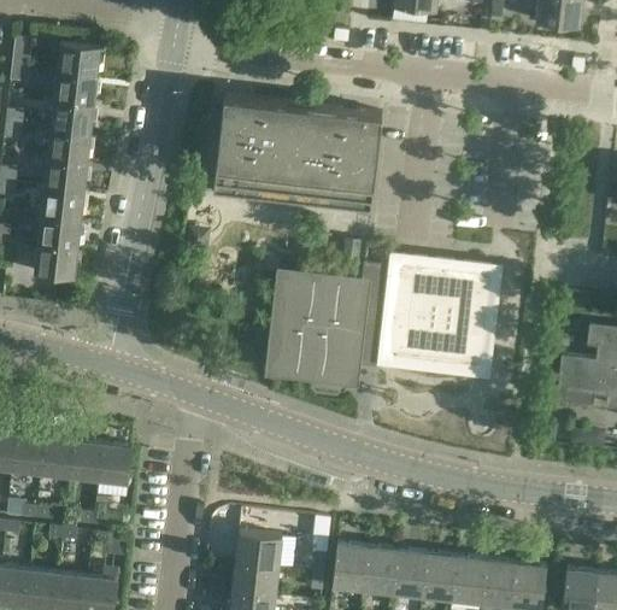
[(436,0),(393,0),(392,10),(435,16),(436,0)]
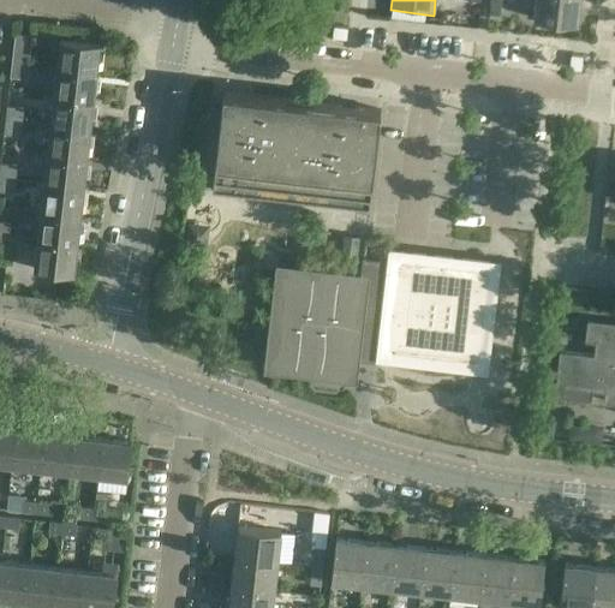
[(470,0),(469,9),(479,10),(479,0),(470,0)]
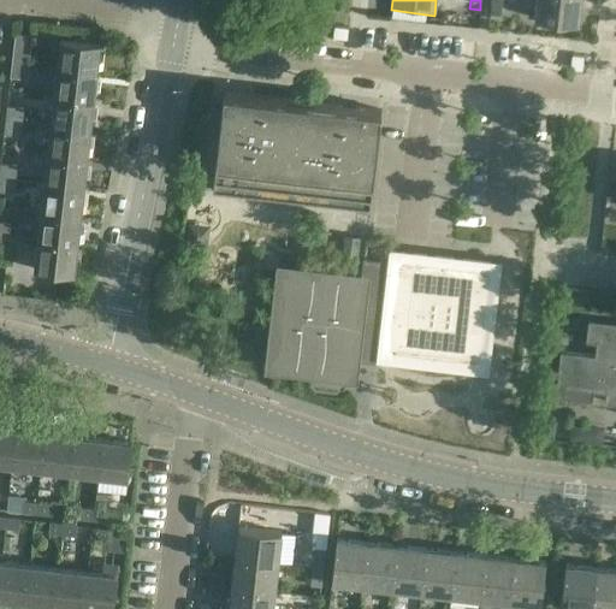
[(581,1),(573,0),(537,0),(534,27),(578,31),(581,1)]
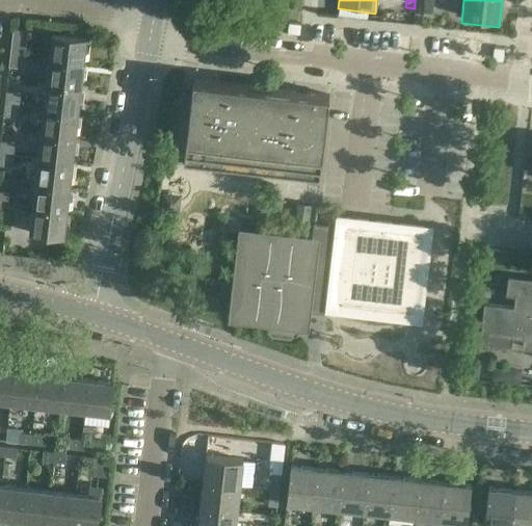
[(424,2),(423,20),(432,20),(433,3),(424,2)]
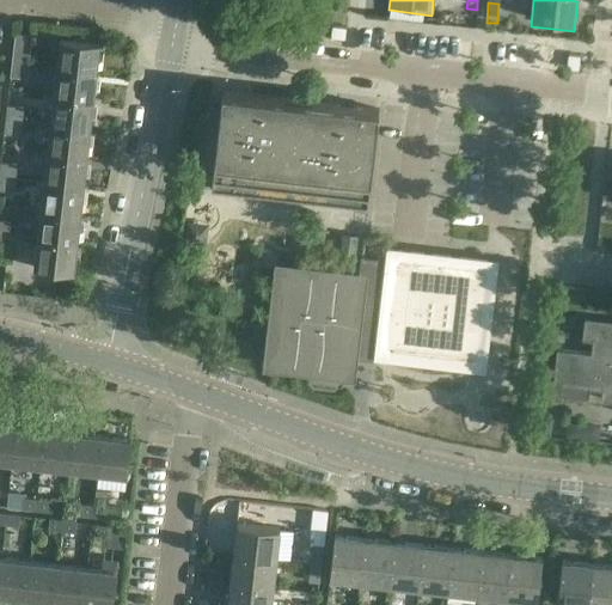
[(13,41),(11,66),(10,71),(28,73),(31,43),(13,41)]
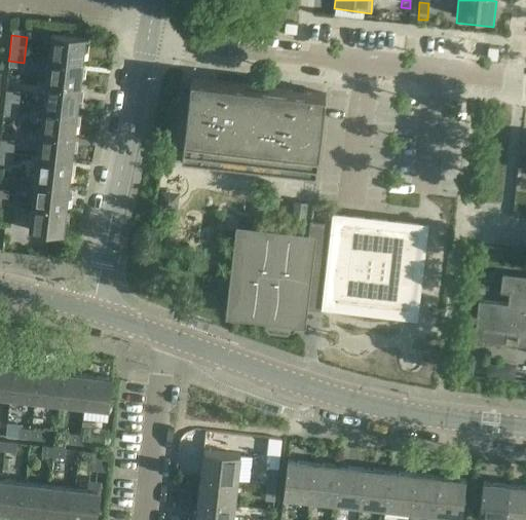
[(48,65),(82,69),(85,43),(50,39),(48,65)]
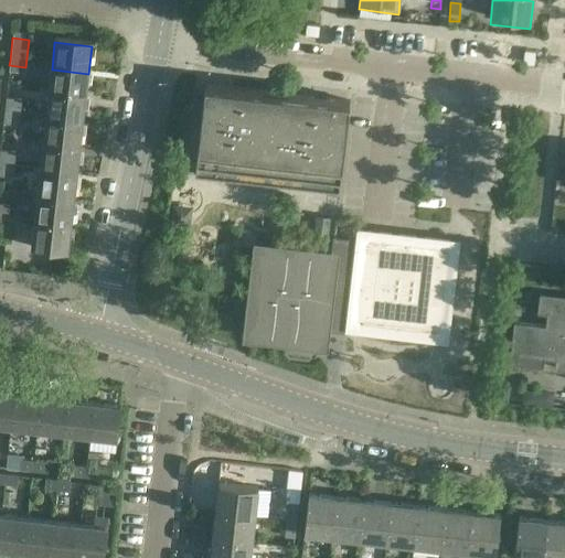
[(24,81),(25,67),(9,65),(8,78),(24,81)]
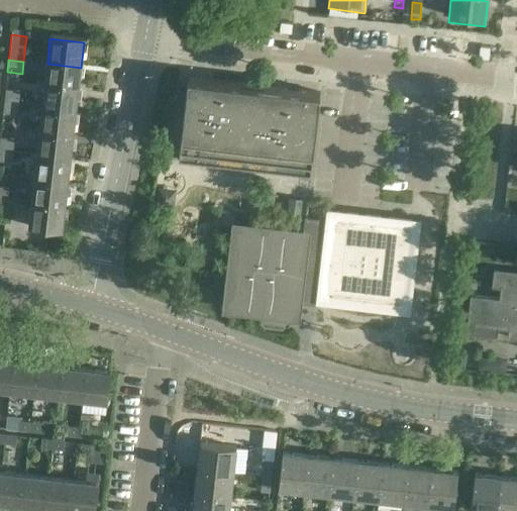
[(47,64),(44,88),(78,92),(81,68),(47,64)]
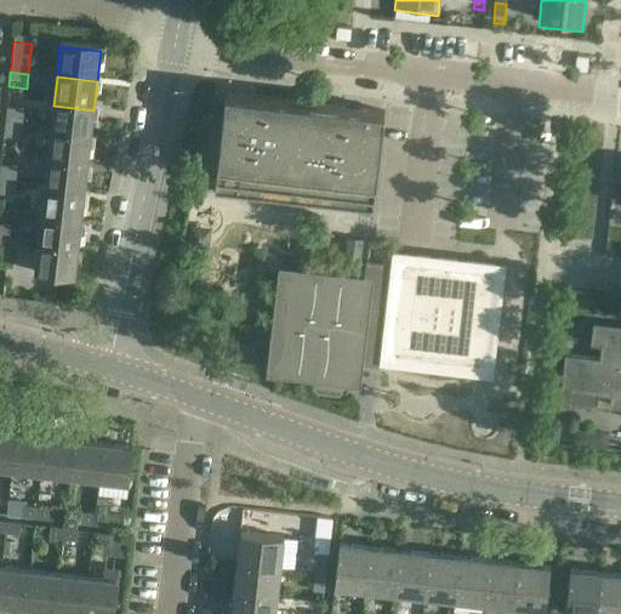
[(383,119),(322,112),(224,101),(214,200),(215,200),(217,187),(372,205),(370,219),(372,219),(383,119)]
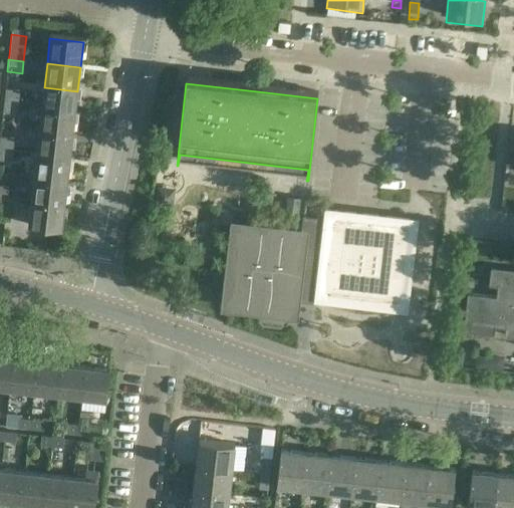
[(74,115),(77,91),(44,87),(41,111),(74,115)]
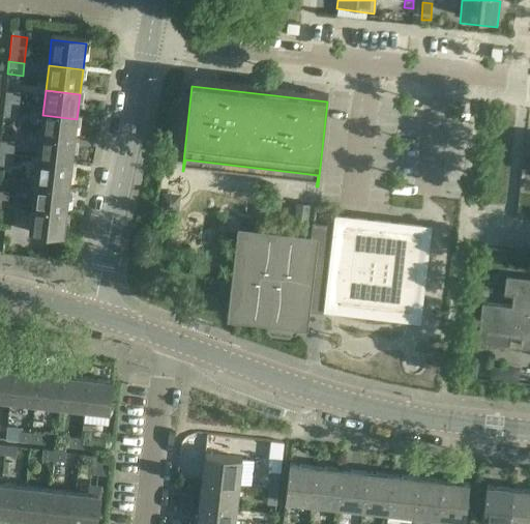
[(19,100),(5,98),(3,111),(18,112),(19,100)]
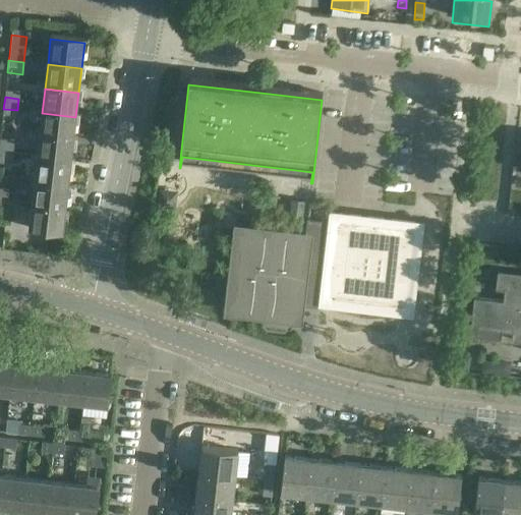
[(2,120),(16,122),(17,110),(3,109),(2,120)]
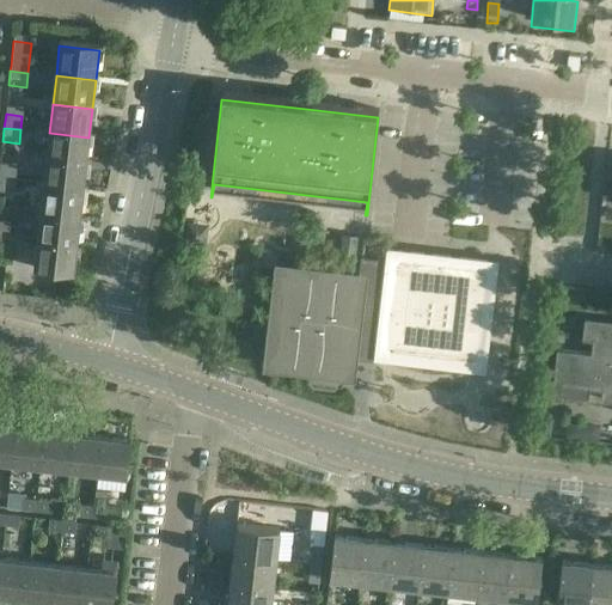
[(85,166),(89,138),(49,133),(46,162),(85,166)]
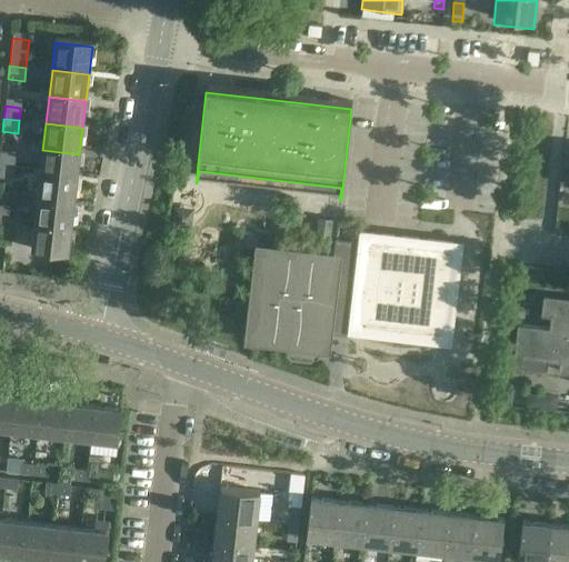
[(77,180),(79,154),(42,150),(40,176),(77,180)]
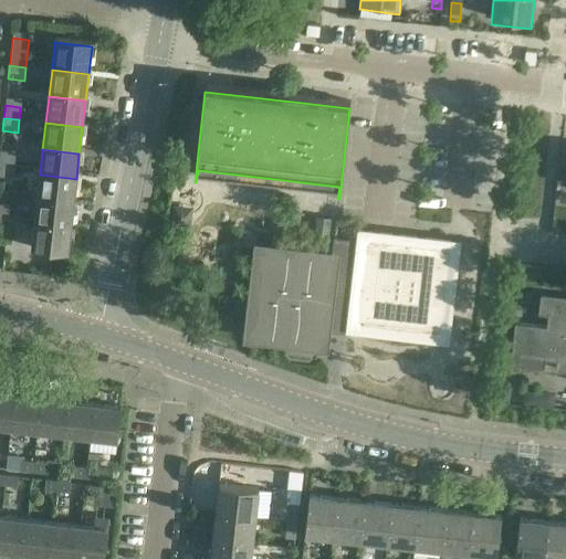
[(16,159),(0,157),(0,170),(14,171),(16,159)]
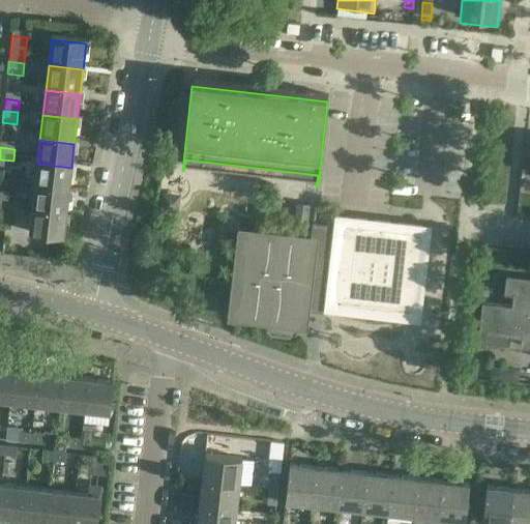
[(0,172),(12,174),(13,161),(0,159),(0,172)]
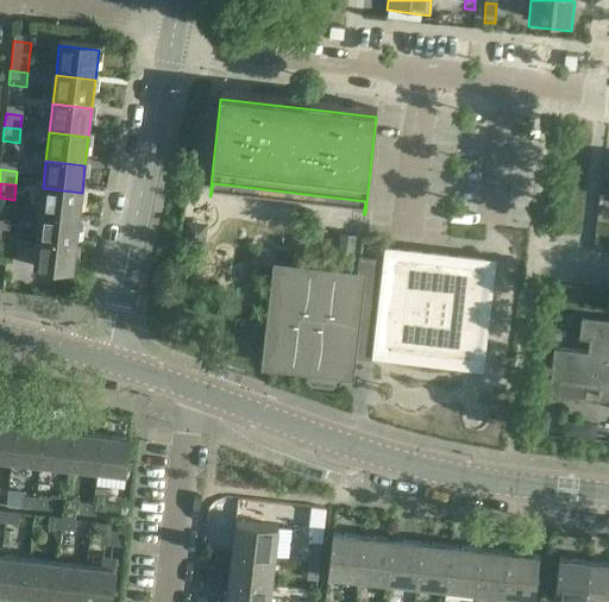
[(43,188),(39,215),(79,220),(82,193),(43,188)]
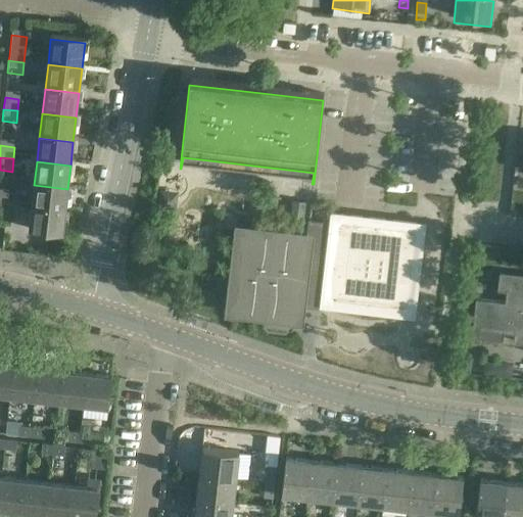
[(64,214),(67,189),(34,185),(31,209),(64,214)]
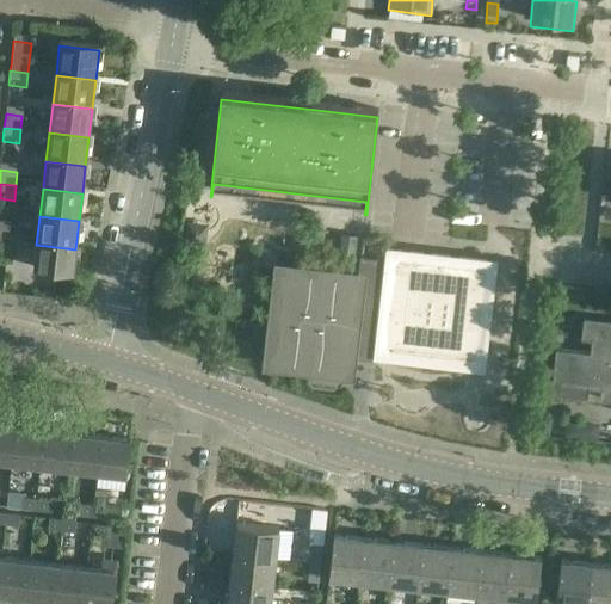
[(0,227),(0,240),(10,242),(11,229),(0,227)]
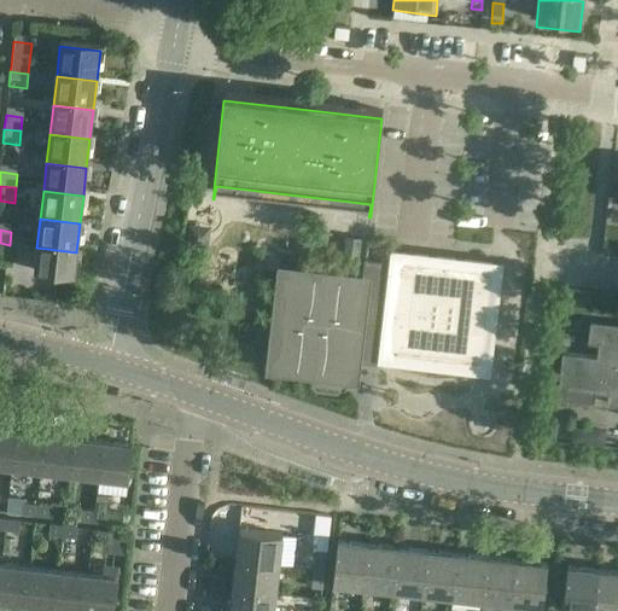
[(76,252),(36,248),(33,278),(73,283),(76,252)]
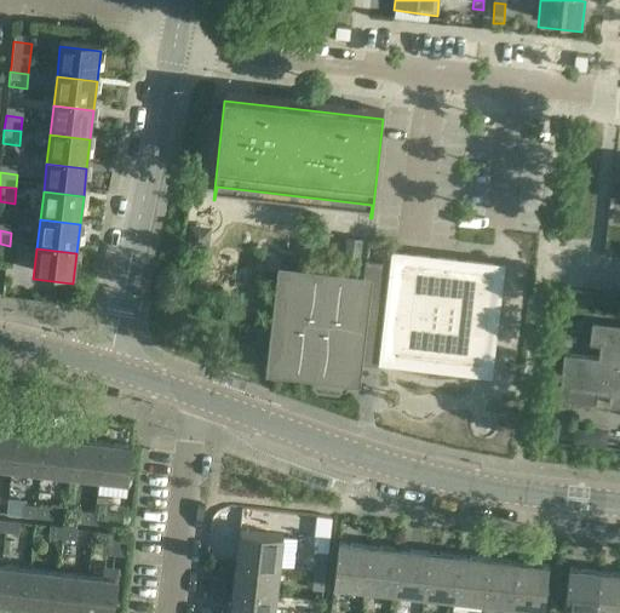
[(362,290),(333,286),(293,282),(283,290),(274,366),(282,376),(344,383),(354,376),(355,371),(368,372),(379,373),(379,368),(475,379),(484,371),(495,282),(487,273),(405,263),(394,271),(365,268),(362,290)]
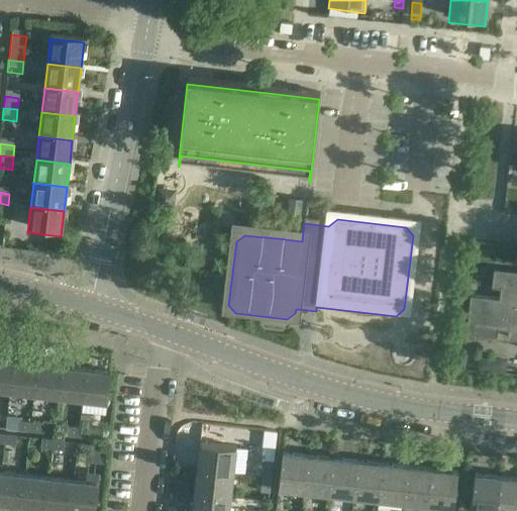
[(516,277),(494,275),(492,292),(500,293),(499,305),(470,301),(466,338),(471,339),(496,342),(497,334),(502,334),(502,335),(508,335),(507,343),(513,344),(516,344),(516,277)]
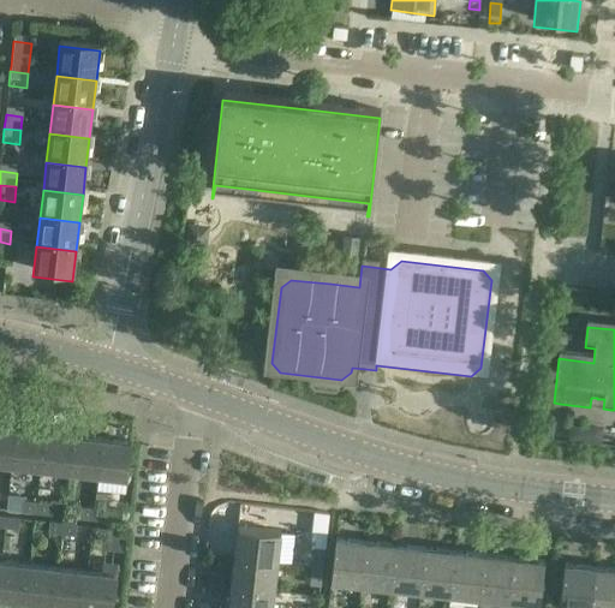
[(16,436),(0,434),(0,470),(12,472),(16,436)]
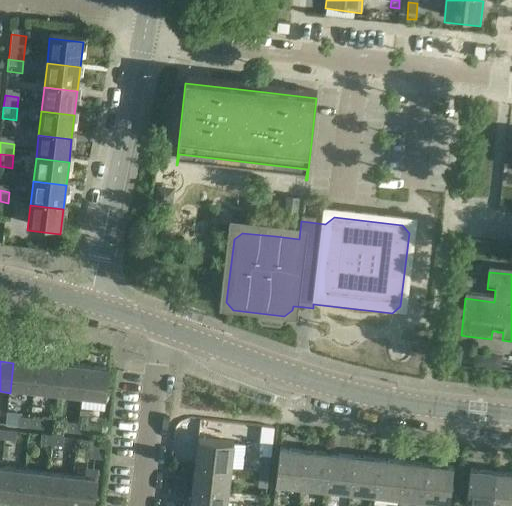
[(37,365),(13,363),(10,393),(34,395),(37,365)]
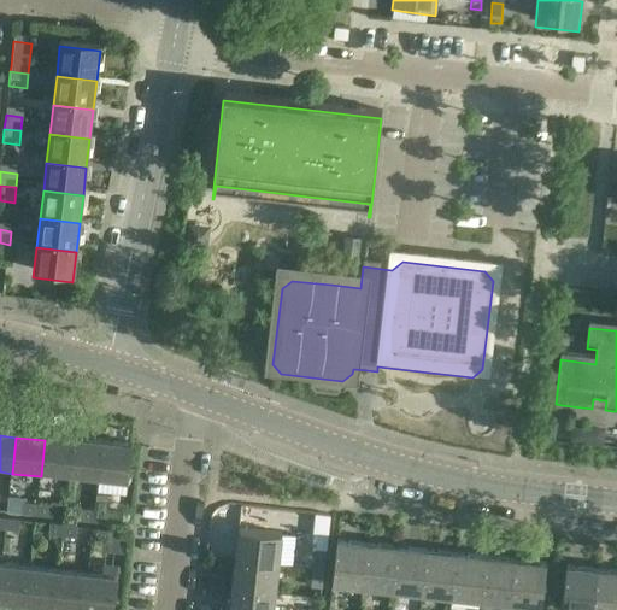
[(74,444),(45,440),(41,476),(69,480),(74,444)]
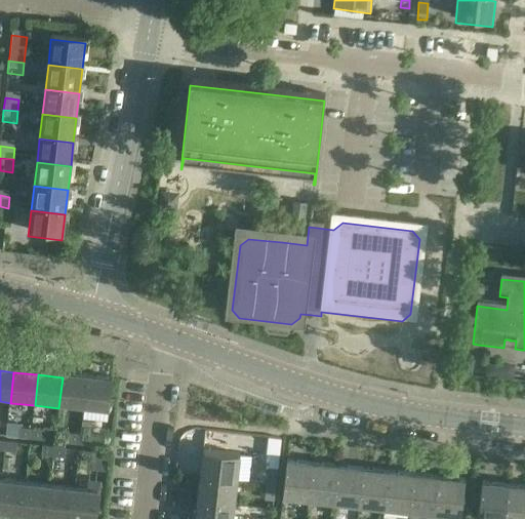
[(86,381),(63,377),(58,408),(82,411),(86,381)]
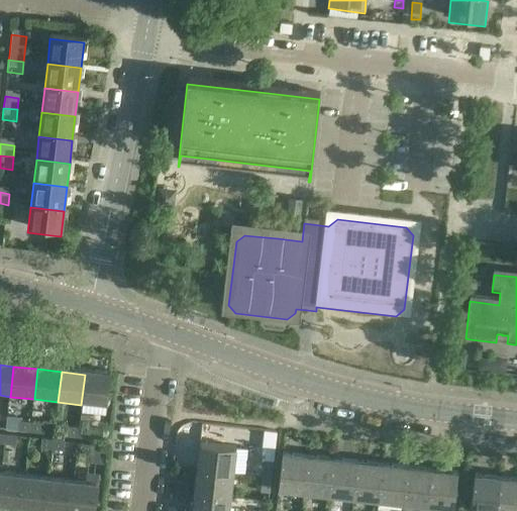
[(110,378),(85,375),(81,405),(106,408),(110,378)]
